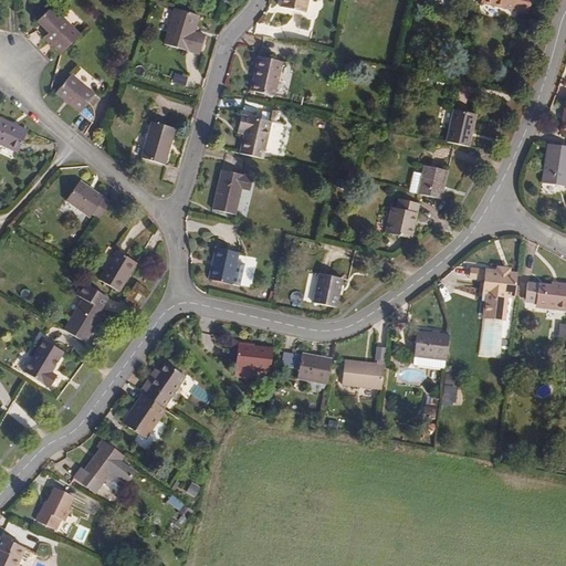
[(304,17),(308,0),(283,0),(282,11),(304,17)]
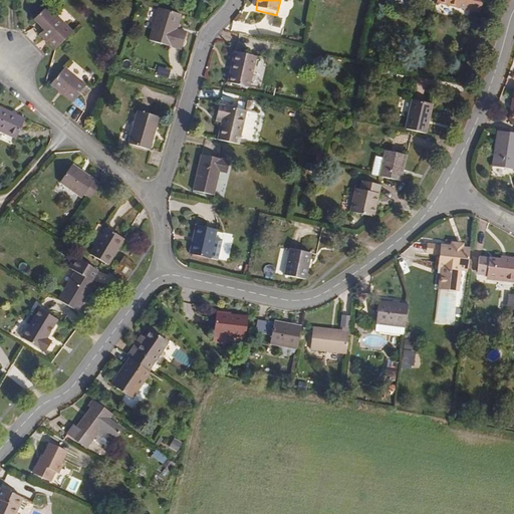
[(478,13),(480,0),(437,0),(437,4),(478,13)]
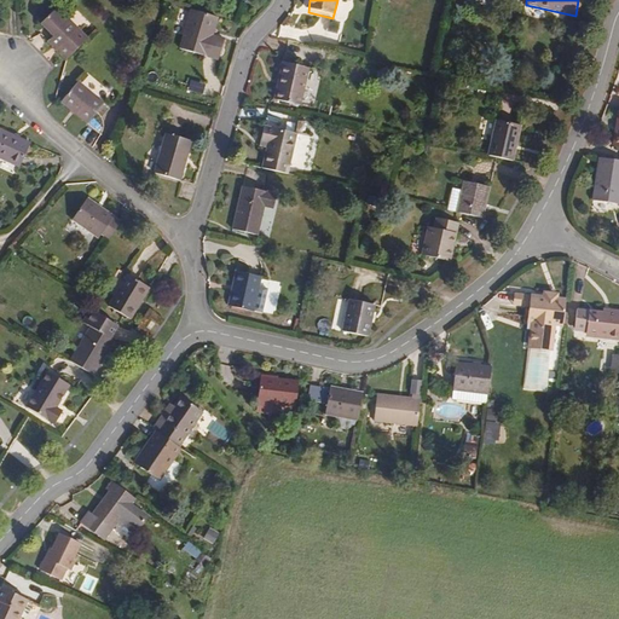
[(84,40),(51,7),(34,23),(46,36),(44,41),(62,59),(84,40)]
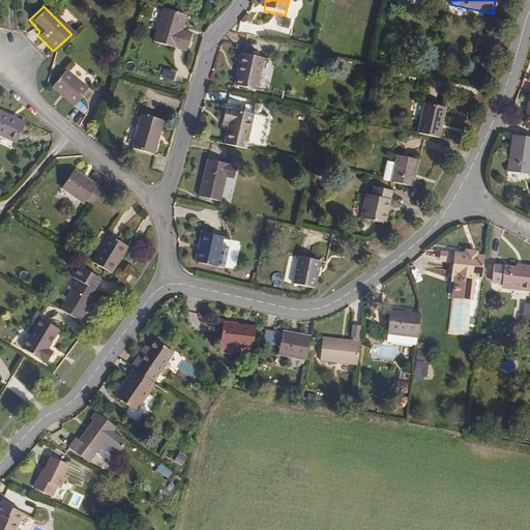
[(185,53),(190,34),(180,31),(185,16),(164,9),(153,41),(185,53)]
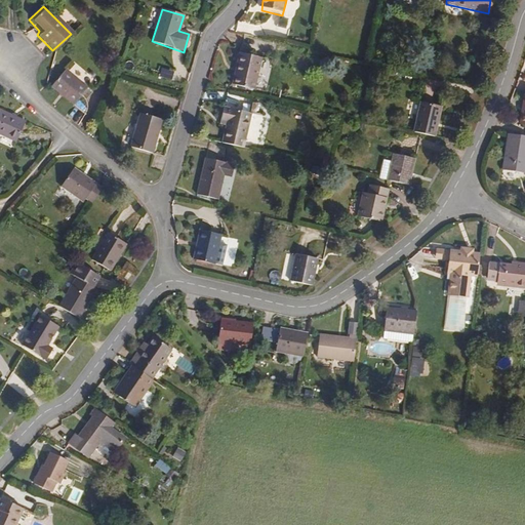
[(254,90),(260,57),(241,53),(234,85),(254,90)]
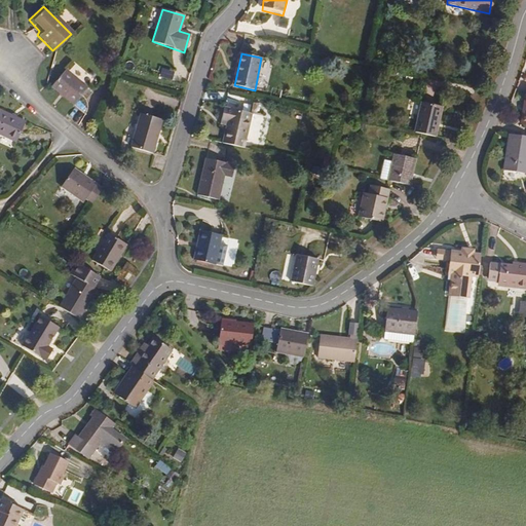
[(72,105),(85,89),(64,70),(50,85),(72,105)]
